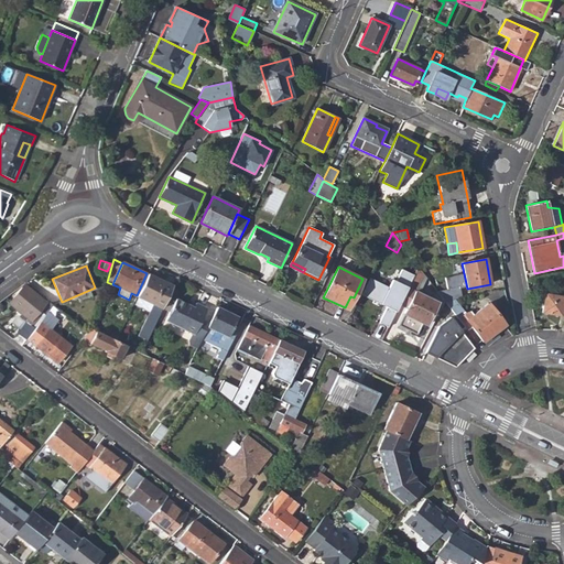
[(426,325),(437,302),(415,291),(423,274),(419,267),(414,275),(400,303),(408,307),(404,314),(399,325),(416,333),(421,323),(426,325)]
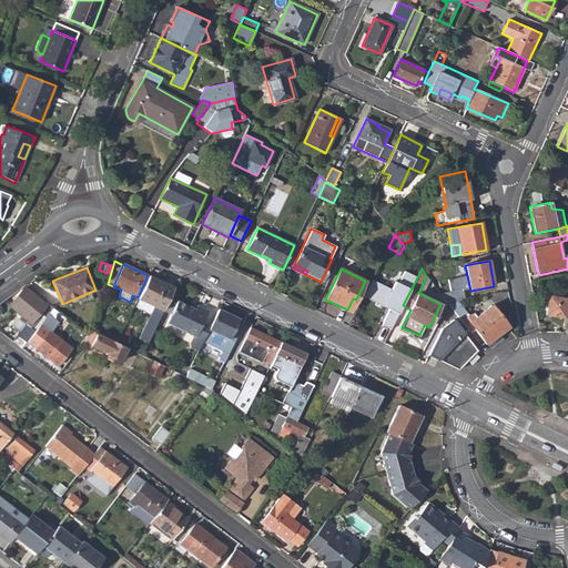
[(367,297),(378,303),(379,301),(392,306),(383,325),(392,330),(403,305),(417,277),(405,271),(399,283),(395,282),(392,290),(385,286),(384,288),(374,283),(367,297)]
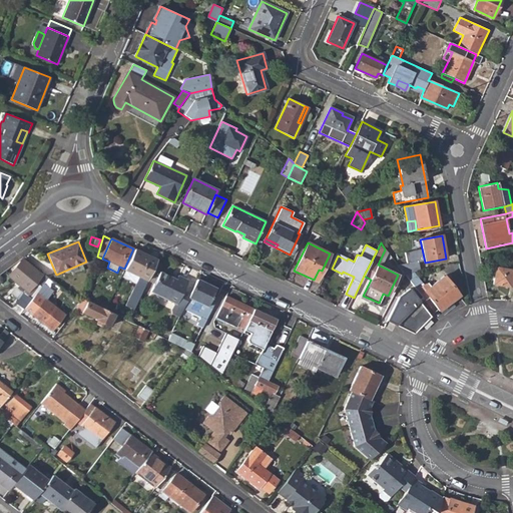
[(147,258),(148,257),(133,249),(124,269),(141,278),(127,306),(129,307),(133,309),(155,262),(147,258)]
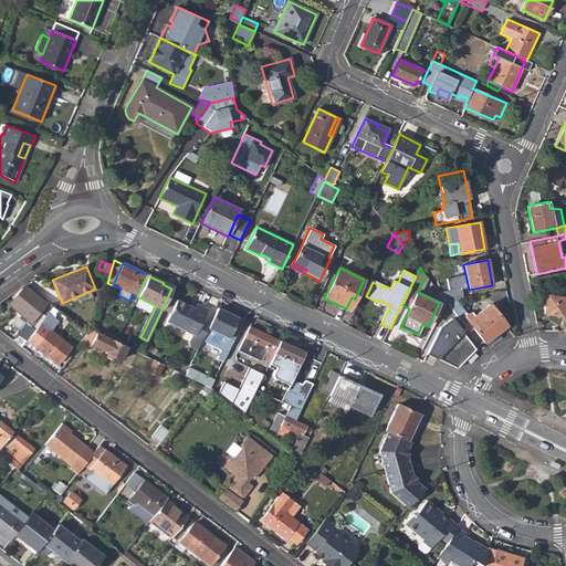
[(48,302),(45,303),(24,286),(9,304),(31,322),(32,321),(38,325),(53,306),(48,302)]
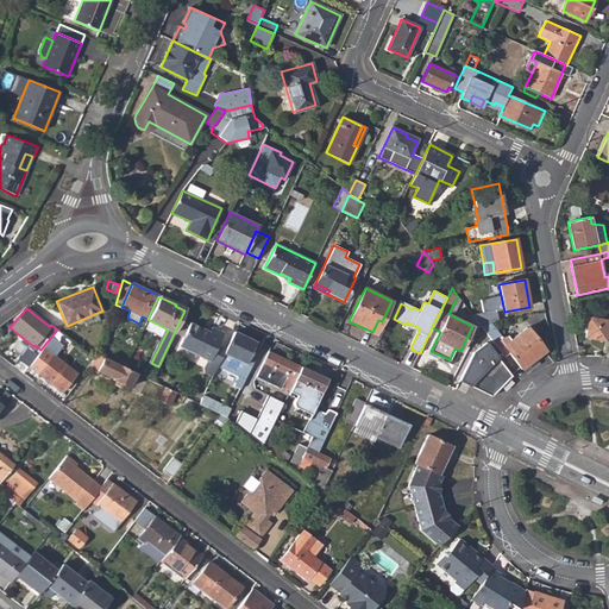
[(472,315),(481,326),(491,322),(497,321),(495,309),(472,315)]
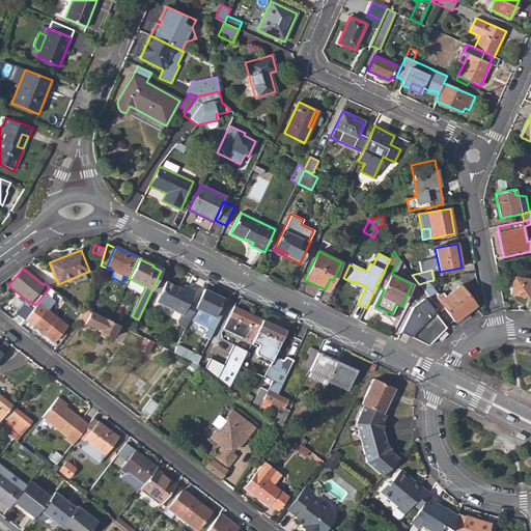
[(509,294),(528,297),(529,294),(530,292),(530,275),(530,279),(513,276),(509,294)]
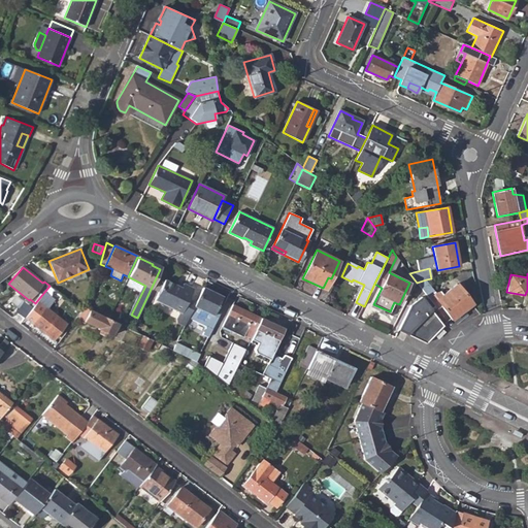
[(182,288),(175,285),(164,279),(155,300),(179,311),(174,323),(184,327),(189,318),(194,306),(195,303),(188,300),(194,289),(184,284),(183,285),(182,288)]
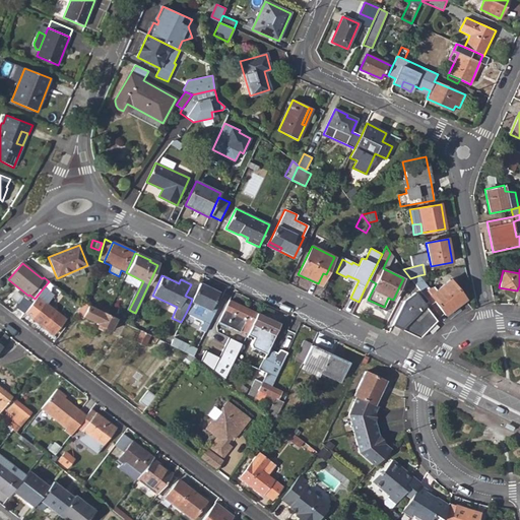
[(410,278),(431,305),(435,301),(445,315),(465,300),(450,279),(436,290),(433,286),(429,288),(419,275),(410,278)]
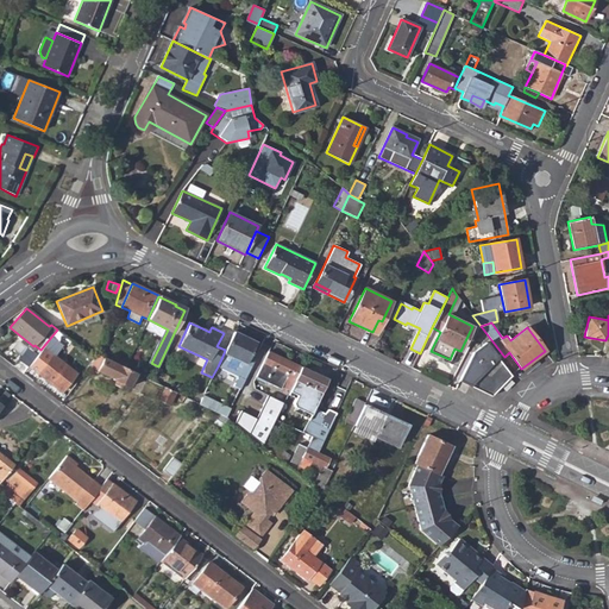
[(251,355),(257,341),(234,331),(225,350),(224,353),(218,366),(238,376),(234,385),(240,388),(256,357),(251,355)]
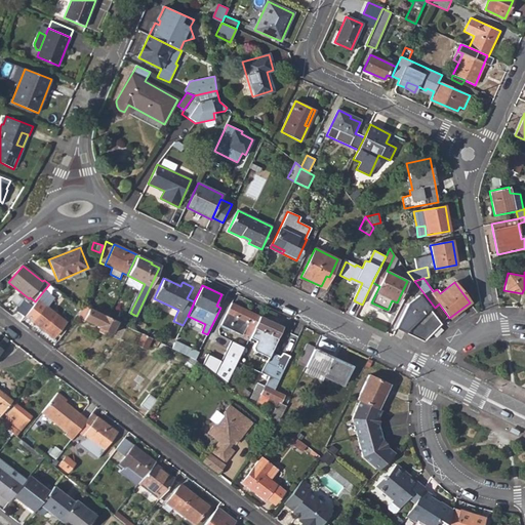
[(396,328),(423,342),(441,325),(418,296),(408,304),(396,328)]
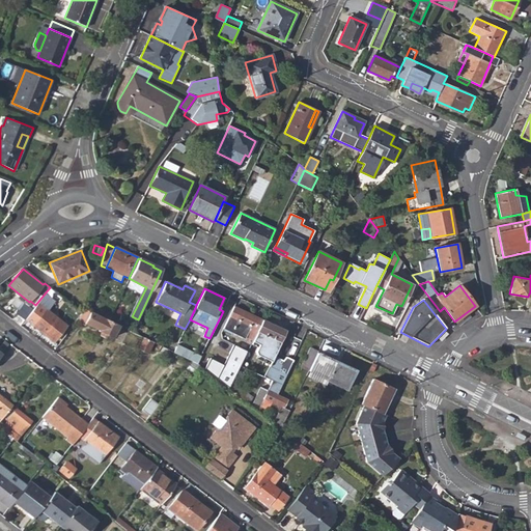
[(27,305),(32,309),(35,305),(30,301),(29,302),(27,305)]
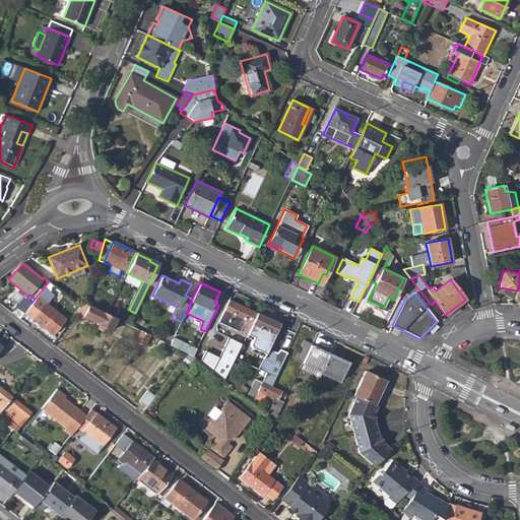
[(24,313),(31,303),(26,299),(23,297),(15,307),(24,313)]
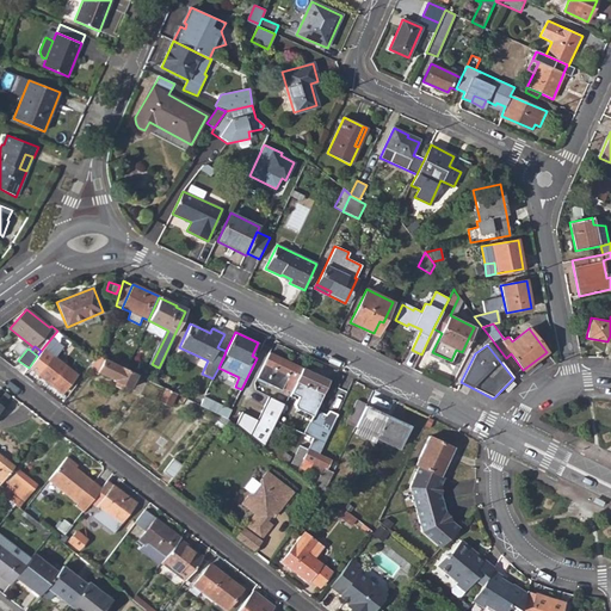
[(71,369),(76,375),(80,369),(79,368),(88,356),(81,350),(72,363),(74,364),(71,369)]
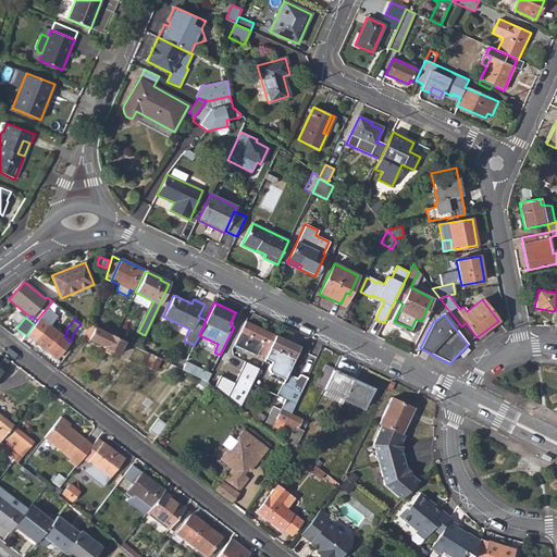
[(65,331),(51,320),(48,324),(35,342),(57,358),(70,342),(64,336),(67,332),(65,331)]
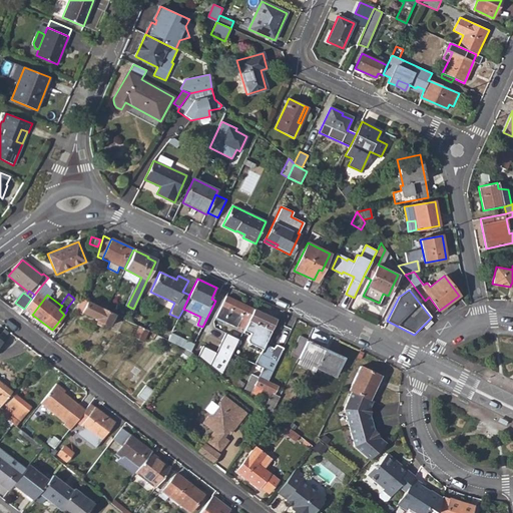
[(243,329),(252,309),(226,297),(215,318),(235,327),(236,325),(243,329)]
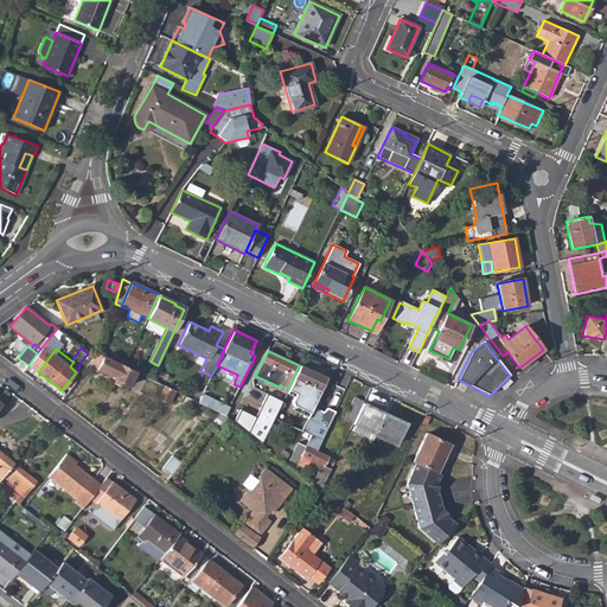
[(88,366),(94,358),(88,353),(78,365),(80,366),(84,370),(88,366)]
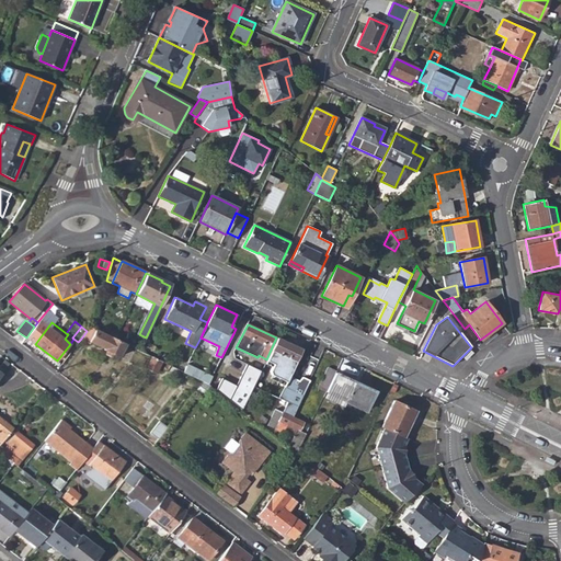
[(115,339),(91,327),(90,327),(87,331),(81,339),(90,343),(91,342),(105,348),(104,350),(109,352),(114,354),(119,356),(125,344),(115,339)]
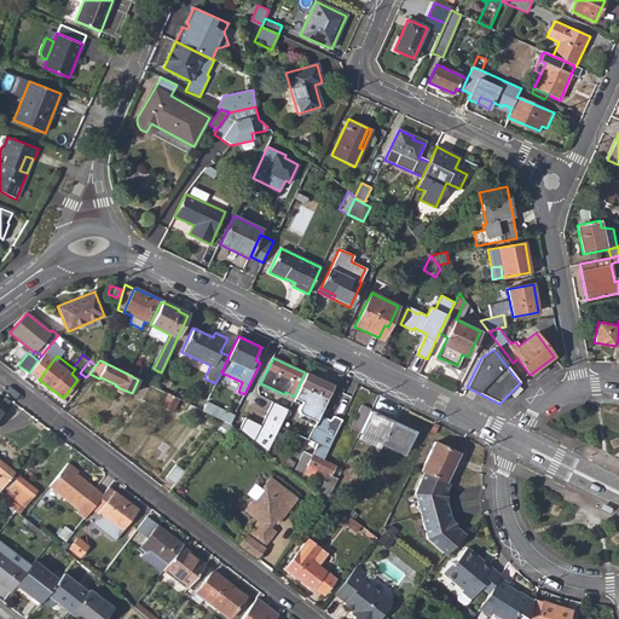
[(317,379),(305,372),(294,397),(294,398),(302,401),(305,399),(322,408),(333,386),(322,381),(317,379)]
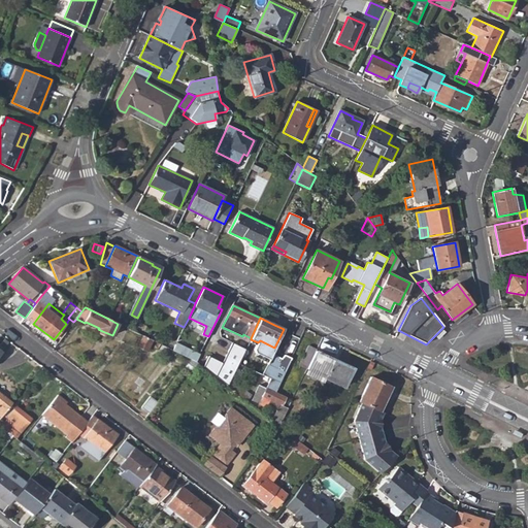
[(146,351),(152,340),(143,336),(138,347),(146,351)]
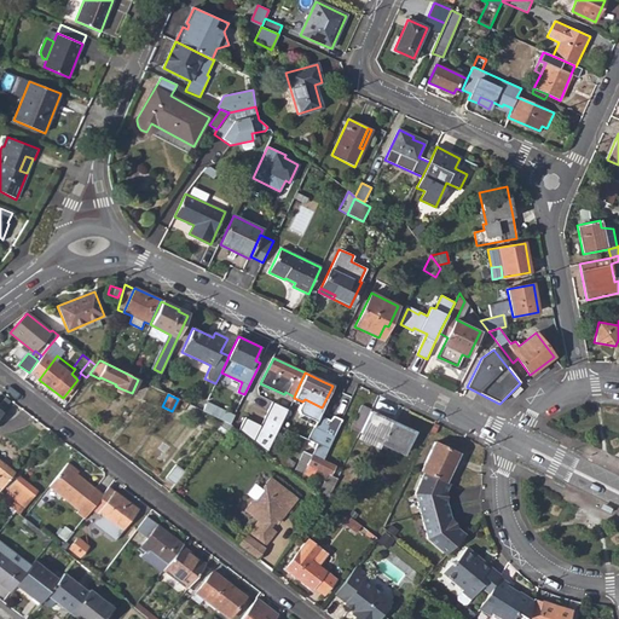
[(288,409),(272,401),(261,424),(246,417),(239,431),(267,452),(271,445),(288,409)]
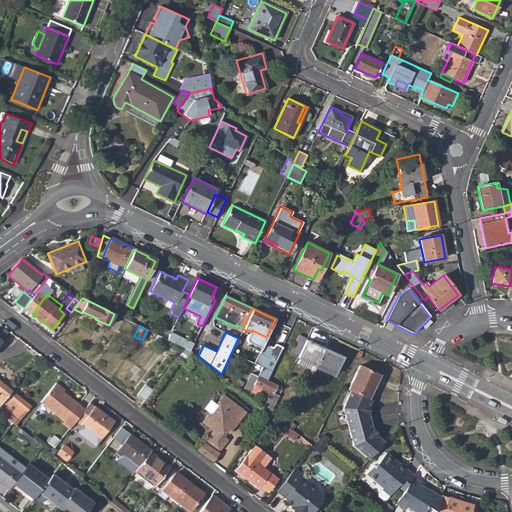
[(190,351),(193,345),(170,334),(168,339),(184,348),(190,351)]
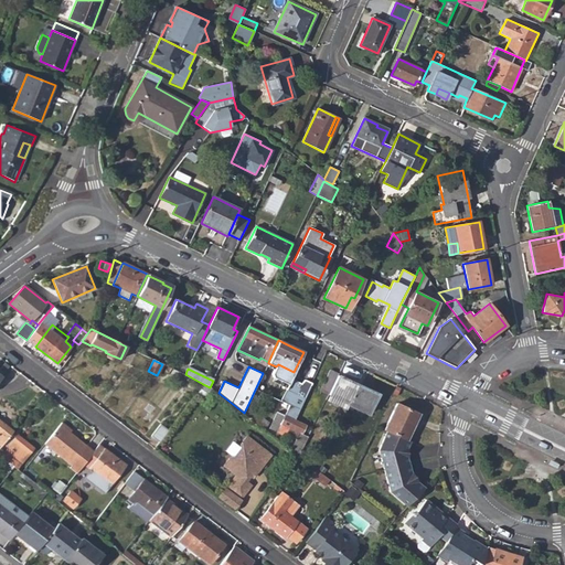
[(338,375),(339,374),(330,370),(320,391),(328,395),(338,375)]
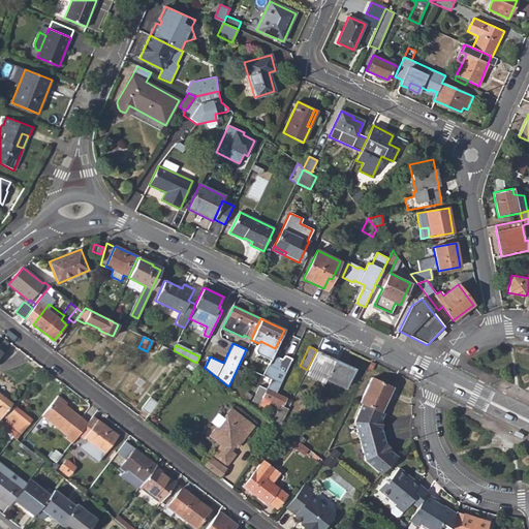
[(345,387),(353,370),(316,351),(307,370),(305,374),(324,383),(327,379),(345,387)]
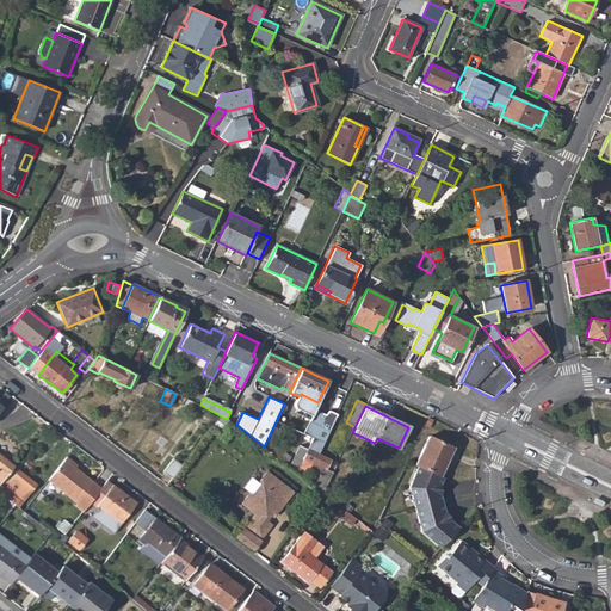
[(321,413),(314,409),(304,430),(319,437),(313,448),(302,443),(291,463),(308,470),(319,454),(328,431),(320,427),(320,426),(322,420),(319,418),(321,413)]
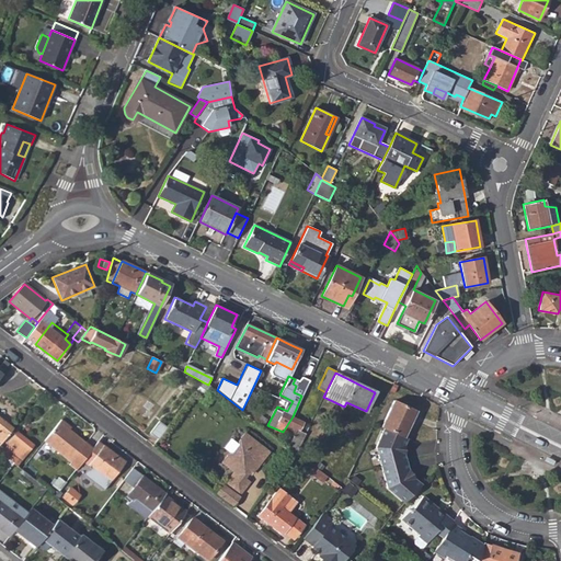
[(298,381),(295,379),(293,384),(296,386),(294,391),(294,392),(301,396),(307,384),(299,380),(298,381)]
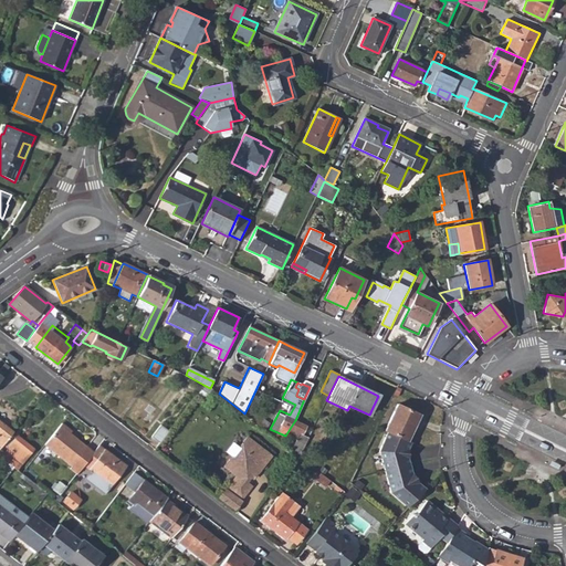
[(407,441),(420,415),(397,405),(385,430),(389,432),(407,441)]
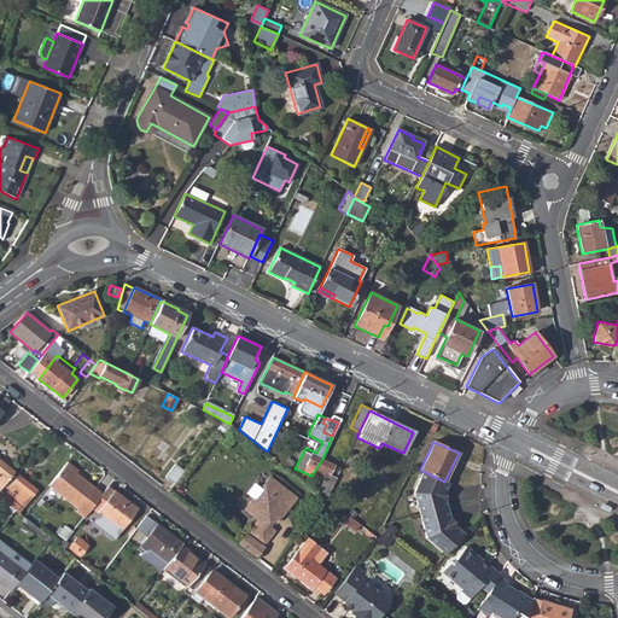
[(290,471),(295,462),(270,444),(267,452),(269,454),(285,466),(290,471)]
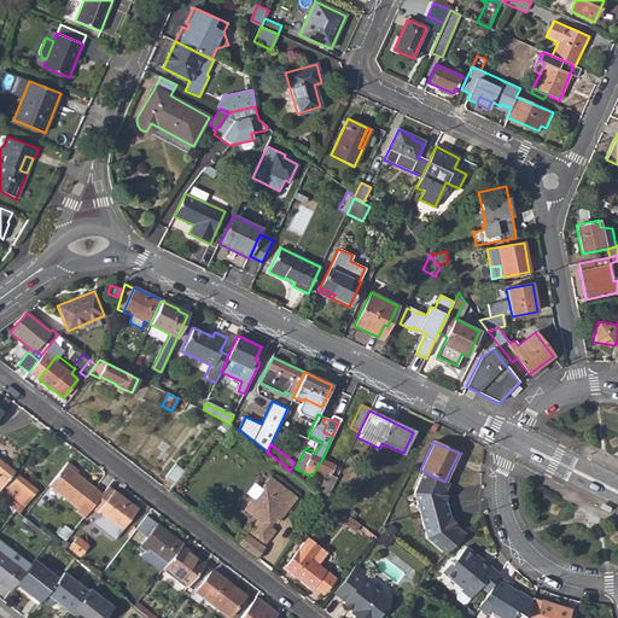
[(0,487),(1,489),(16,472),(0,459),(0,487)]
